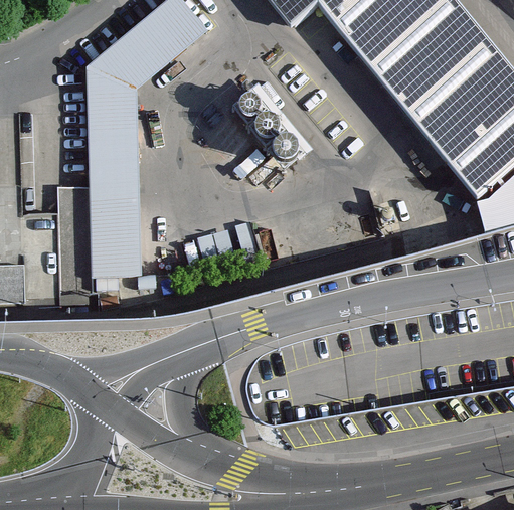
[(134,89),(205,29),(181,0),(165,0),(86,66),(89,183),(56,184),(59,289),(98,288),(99,306),(144,297),(169,291),(165,274),(139,274),(134,89)]
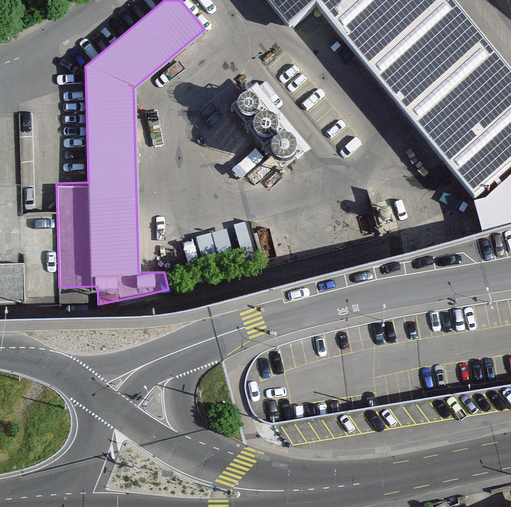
[(264,0),(288,28),(316,5),(321,0),(264,0)]
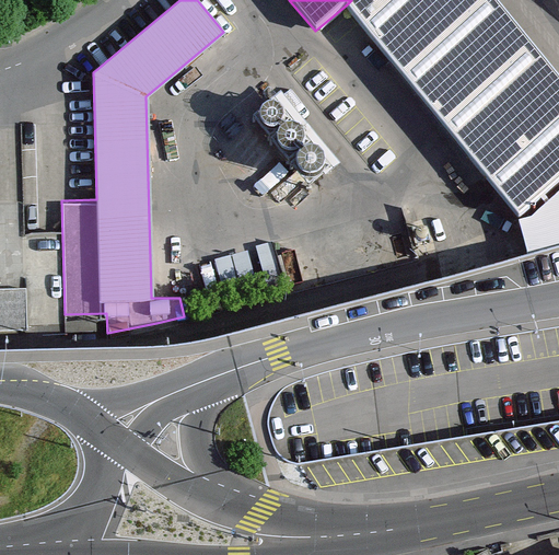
[(558,181),(558,85),(488,0),(351,0),(346,6),(517,216),(558,181)]
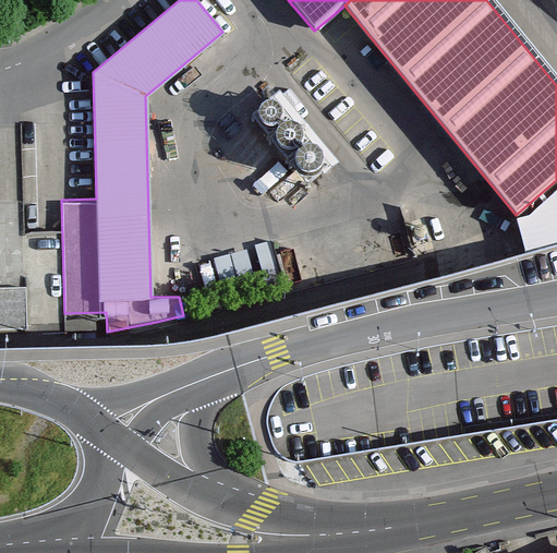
[(256,115),(256,119),(257,122),(261,125),(264,129),(268,129),(273,129),(277,127),(280,123),(282,120),(282,115),(281,110),(279,107),(276,104),(270,103),(267,103),(263,104),(259,107),(257,110),(256,115)]
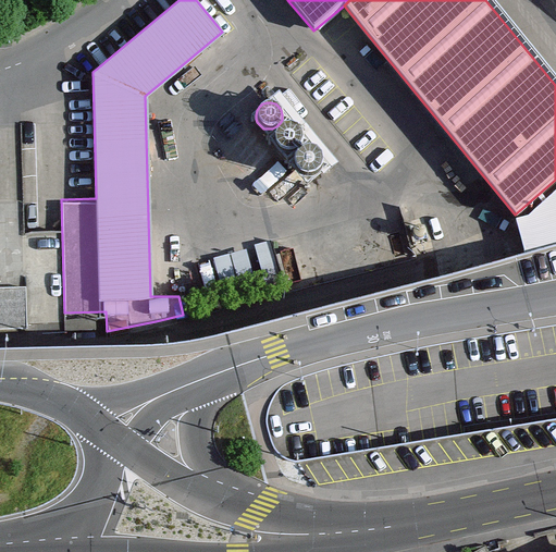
[(276,132),(274,136),(274,140),(275,144),(278,148),(281,150),(285,152),(289,152),(294,151),(298,148),(300,144),(301,139),(300,135),(298,131),(295,127),(291,125),(286,125),(283,126),(279,129),(276,132)]
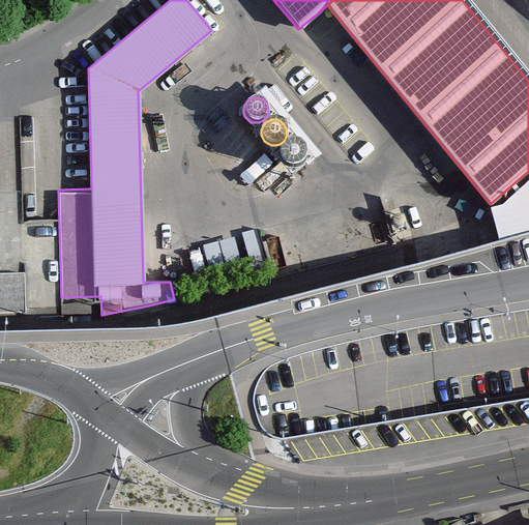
[(286,144),(283,147),(281,151),(281,155),(282,161),(284,164),(287,166),(291,168),(294,168),(298,167),(301,165),(304,162),(305,157),(305,153),(304,149),(302,146),(298,144),(294,143),(290,143),(286,144)]
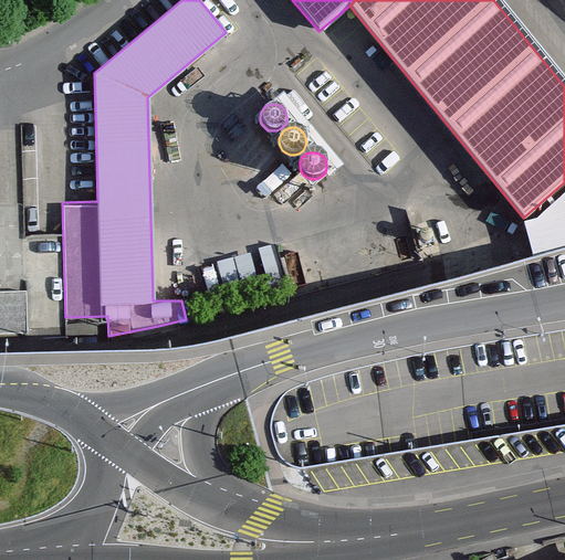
[(564,193),(536,218),(524,221),(532,250),(564,240),(564,193)]
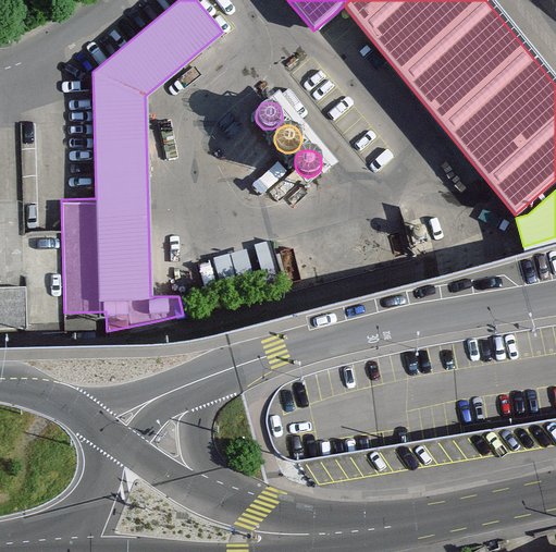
[(32,278),(0,278),(0,319),(32,319),(32,278)]
